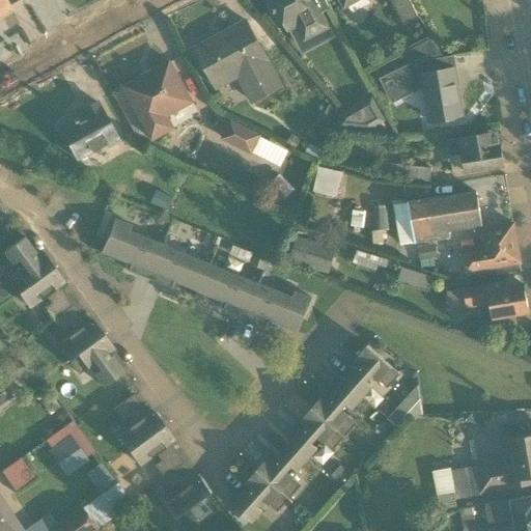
[(0,0),(0,18),(9,12),(2,0),(0,0)]
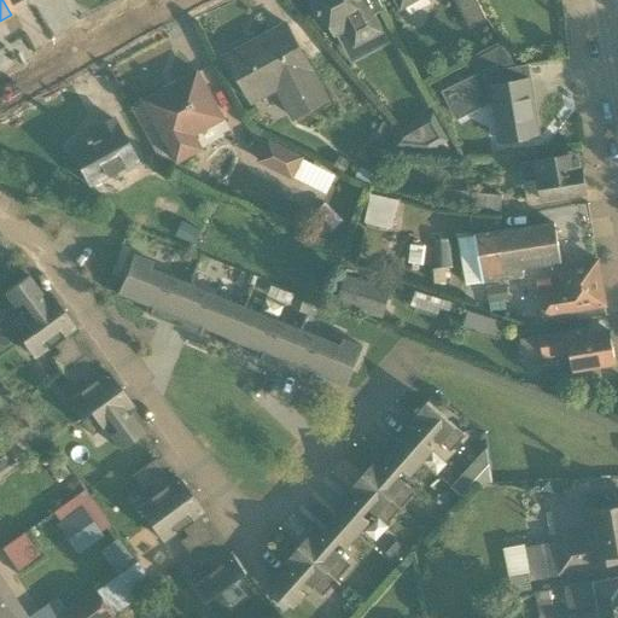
[(307,0),(320,25),(326,22),(336,42),(339,41),(345,53),(383,35),(373,17),(383,12),(375,0),(307,0)]
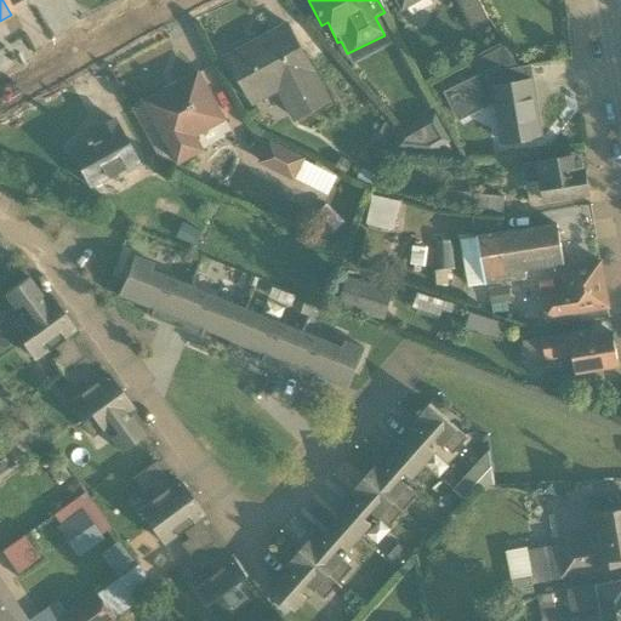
[(398,0),(405,11),(423,0),(398,0)]
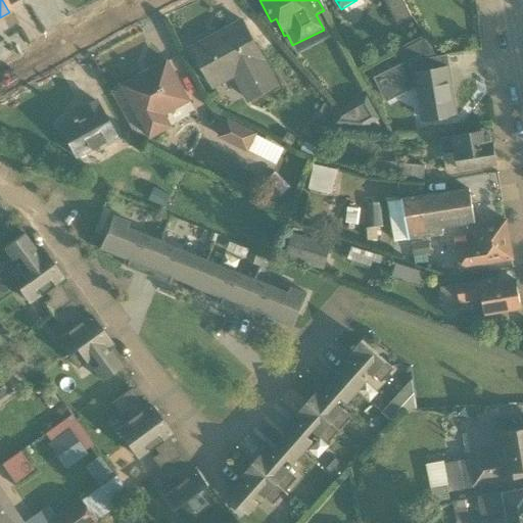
[(411,17),(401,0),(384,0),(397,25),(411,17)]
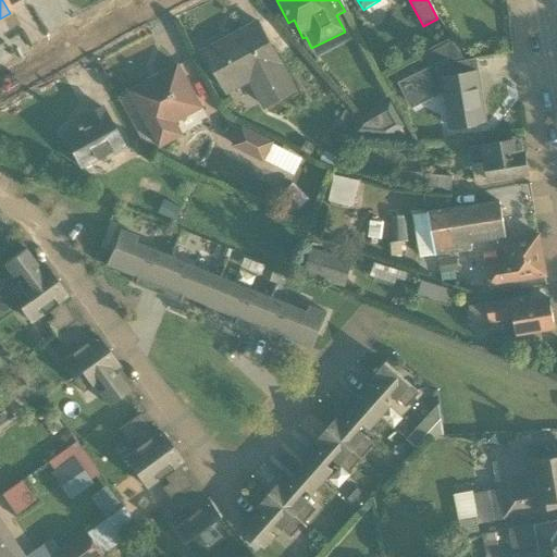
[(296,93),(257,23),(226,40),(203,53),(229,97),(248,85),(262,111),(296,93)]
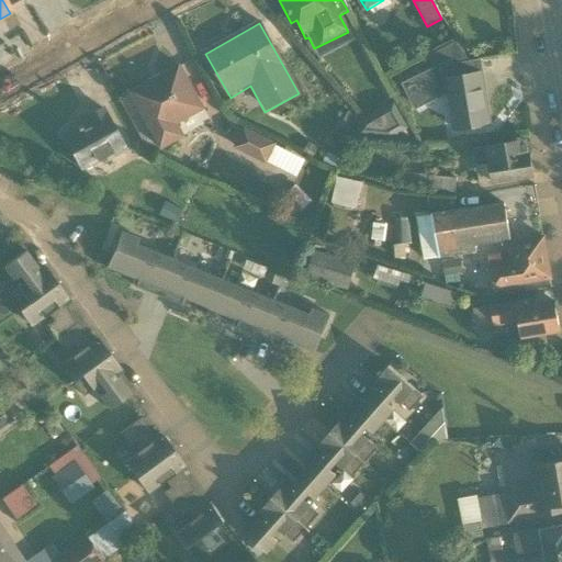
[(489,125),(479,62),(452,65),(450,60),(403,85),(415,111),(447,94),(452,132),(489,125)]
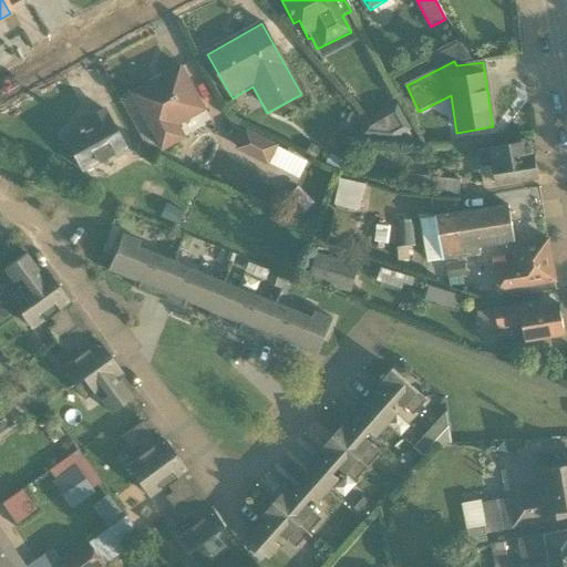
[(186,140),(179,127),(206,113),(181,68),(131,94),(163,153),(186,140)]
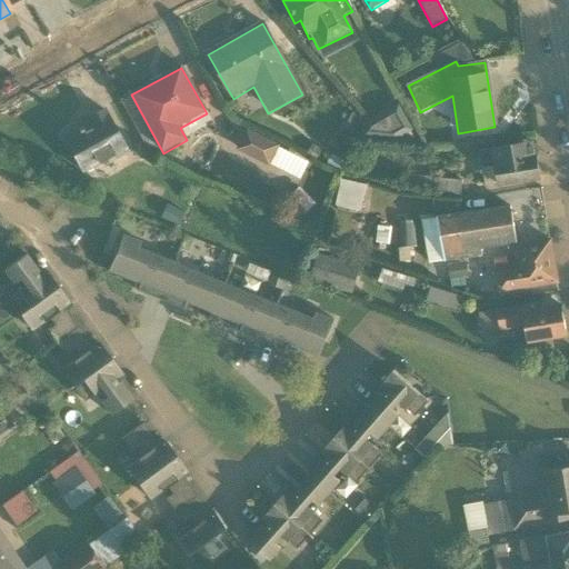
[(89,126),(61,140),(79,175),(110,159),(111,162),(127,155),(103,110),(86,120),(89,126)]
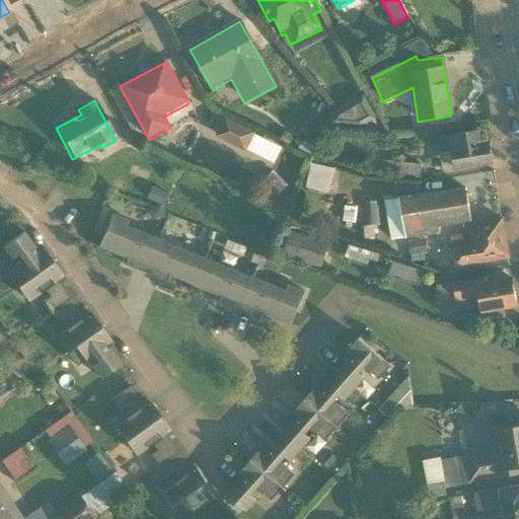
[(330,112),(320,104),(311,118),(321,124),(330,112)]
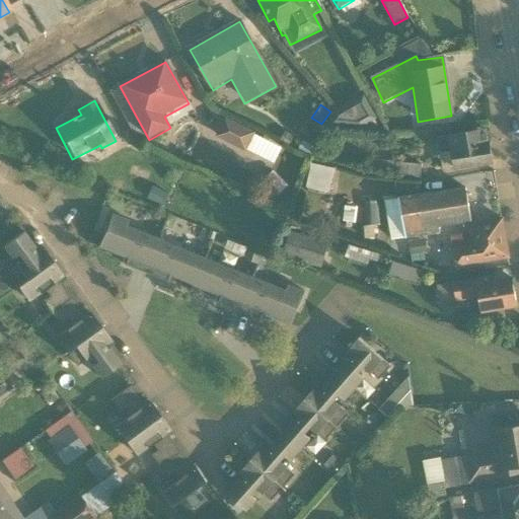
[(369,116),(330,112),(329,121),(368,125),(369,116)]
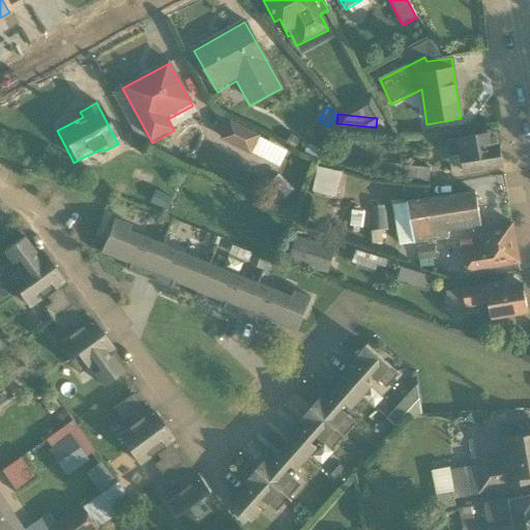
[(260,136),(229,121),(219,141),(251,155),(260,136)]
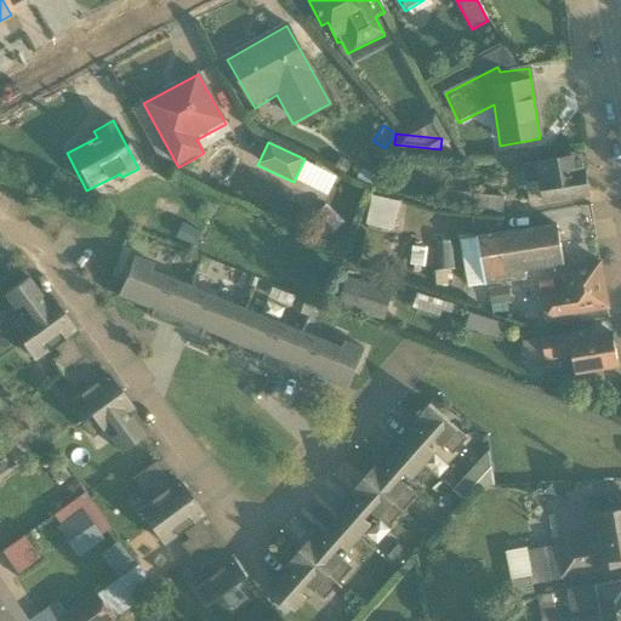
[(522,165),(528,204),(587,194),(582,164),(571,166),(570,158),(522,165)]
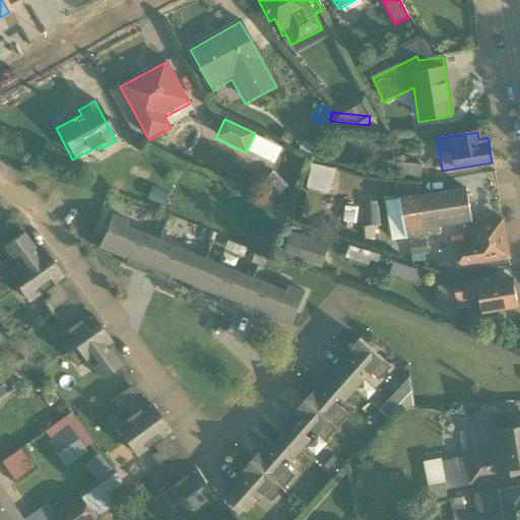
[(283,149),(271,143),(263,158),(276,165),(283,149)]
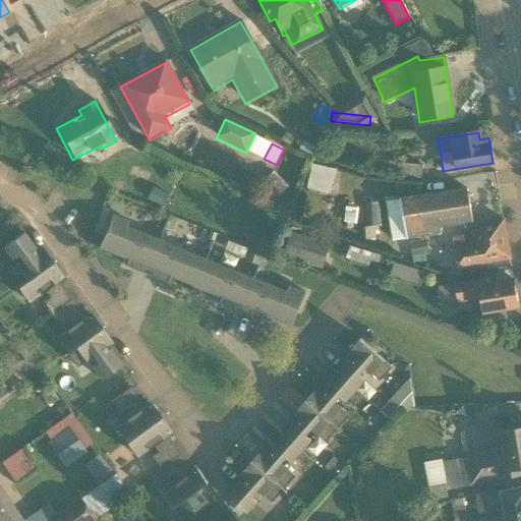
[(422,166),(371,160),(370,174),(420,180),(422,166)]
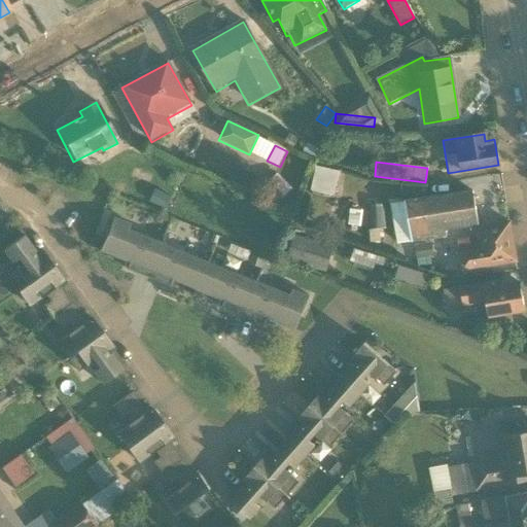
[(340,172),(315,167),(310,191),(335,197),(340,172)]
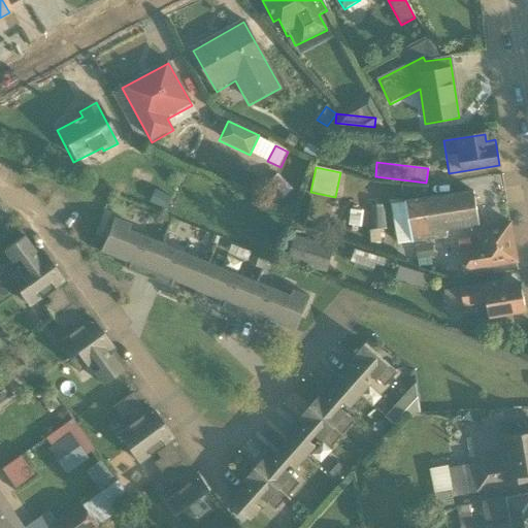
[(292,190),(276,175),(263,190),(277,204),(292,190)]
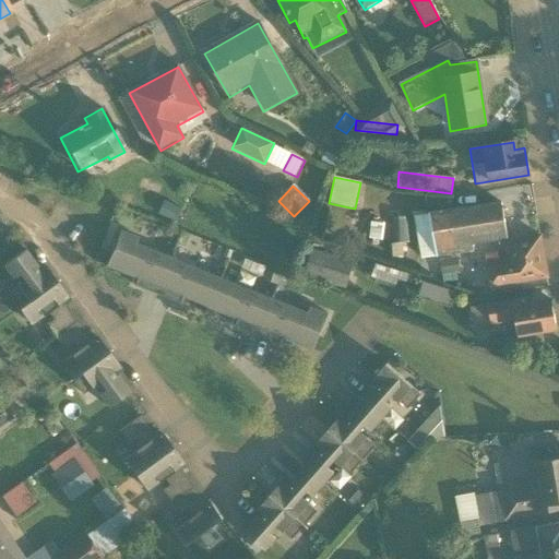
[(472,246),(507,239),(501,205),(415,218),(421,260),(473,252),(472,246)]
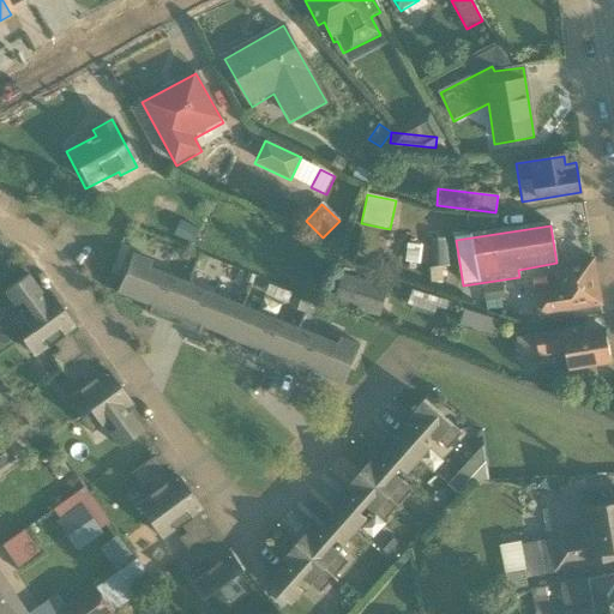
[(446,239),(428,239),(431,269),(449,268),(446,239)]
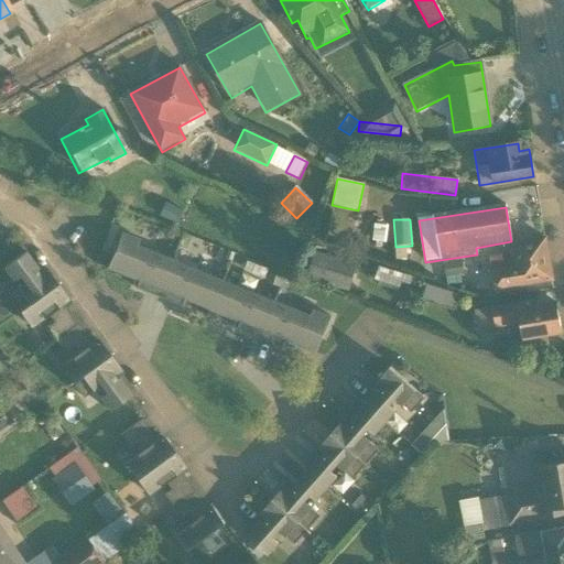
[(108,270),(160,291),(172,260),(139,247),(142,239),(123,231),(108,270)]
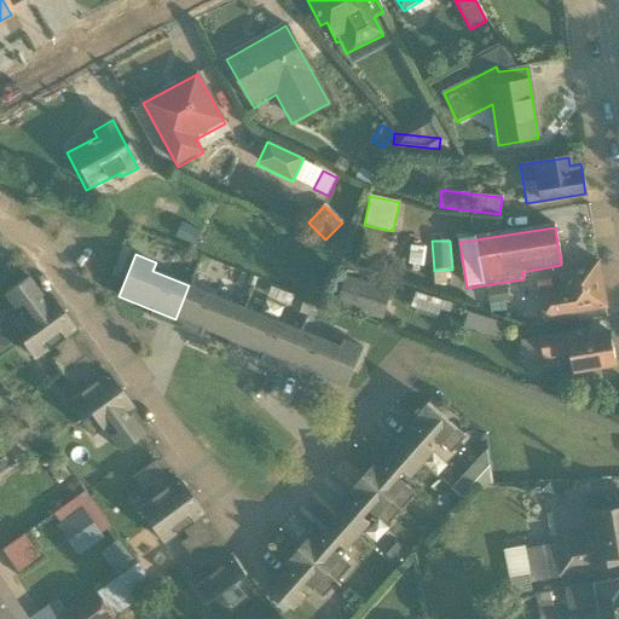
[(542,319),(605,308),(600,279),(597,262),(559,268),(561,279),(536,283),(542,319)]
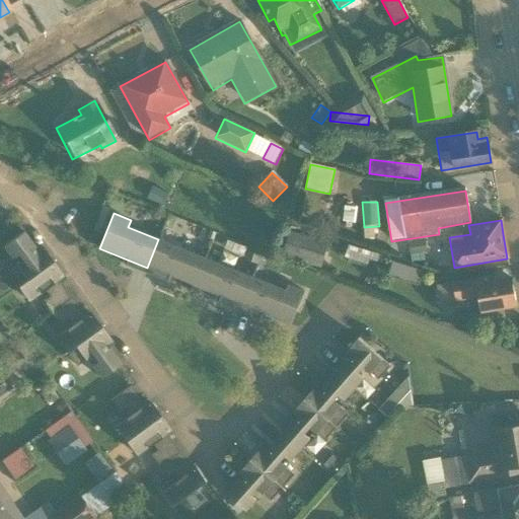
[(17,288),(51,263),(41,248),(36,251),(22,233),(1,248),(10,260),(12,258),(18,266),(7,274),(17,288)]
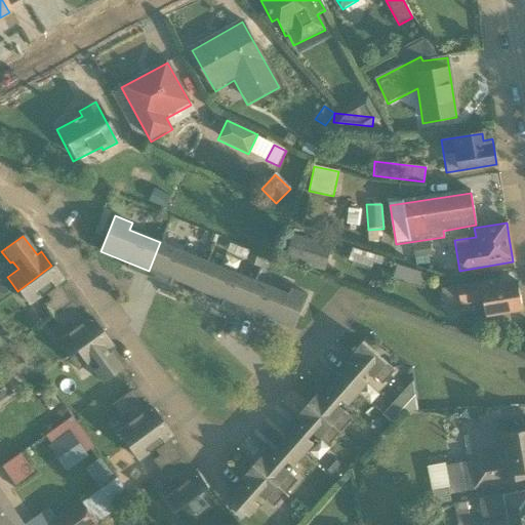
[(298,237),(289,263),(323,274),(331,248),(298,237)]
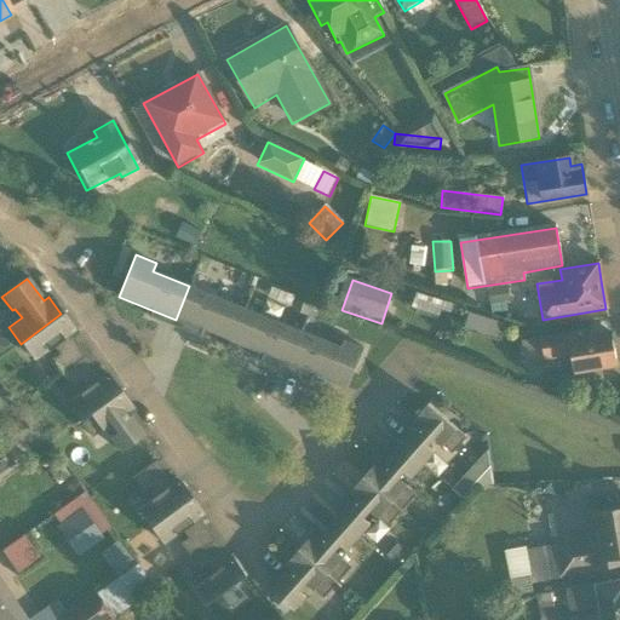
[(176,320),(233,344),(247,309),(189,286),(176,320)]
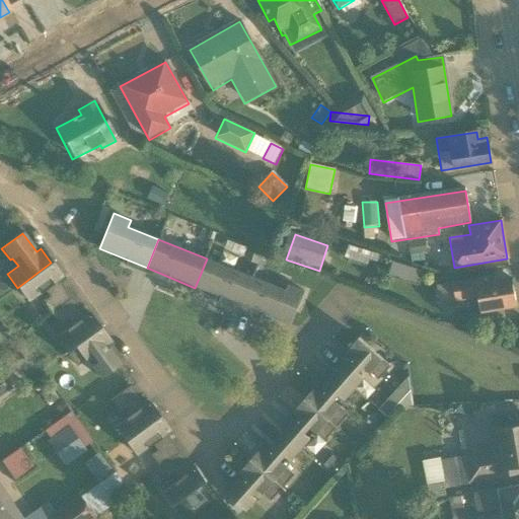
[(425,240),(408,242),(411,264),(425,262),(424,253),(426,253),(425,240)]
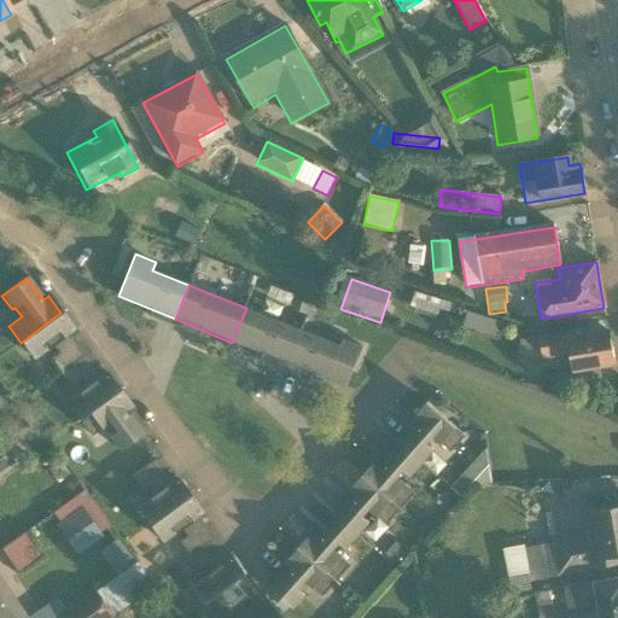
[(232,343),(290,366),(303,332),(246,308),(232,343)]
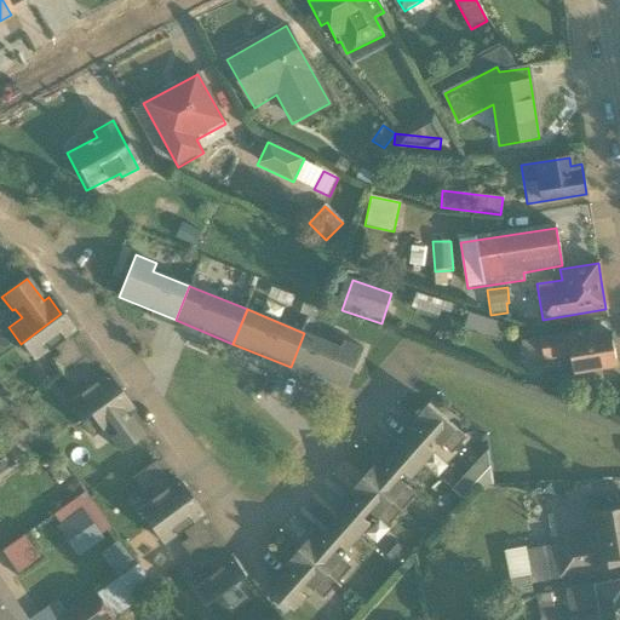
[(472,310),(466,326),(500,338),(506,322),(472,310)]
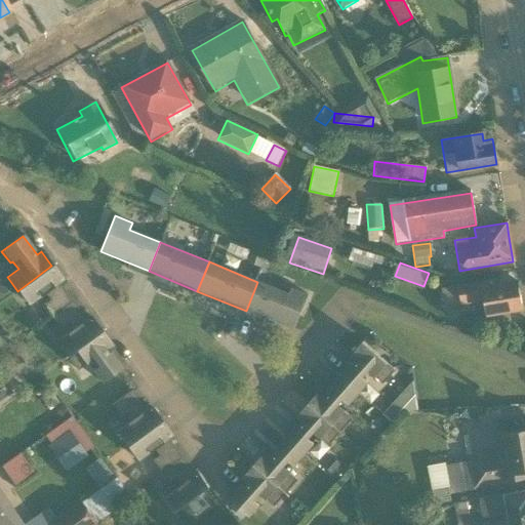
[(51,266),(17,291),(29,307),(41,297),(46,304),(43,306),(52,317),(72,303),(57,283),(63,280),(51,266)]
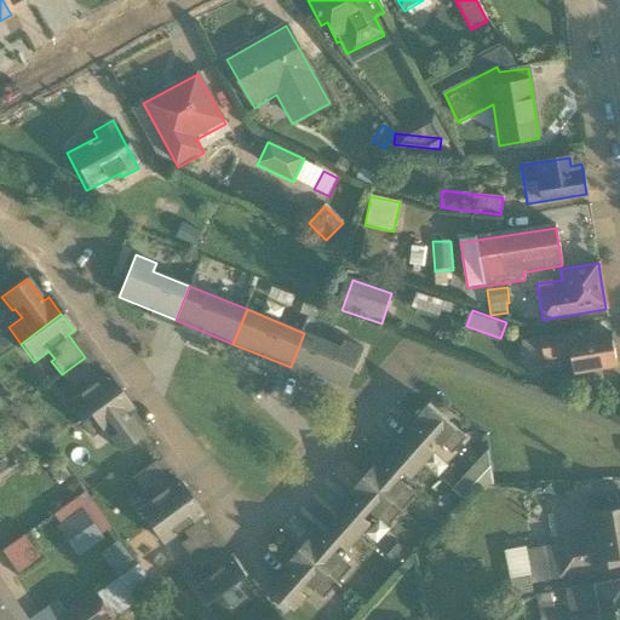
[(590,331),(521,342),(524,363),(570,356),(574,373),(615,366),(610,334),(591,337),(590,331)]
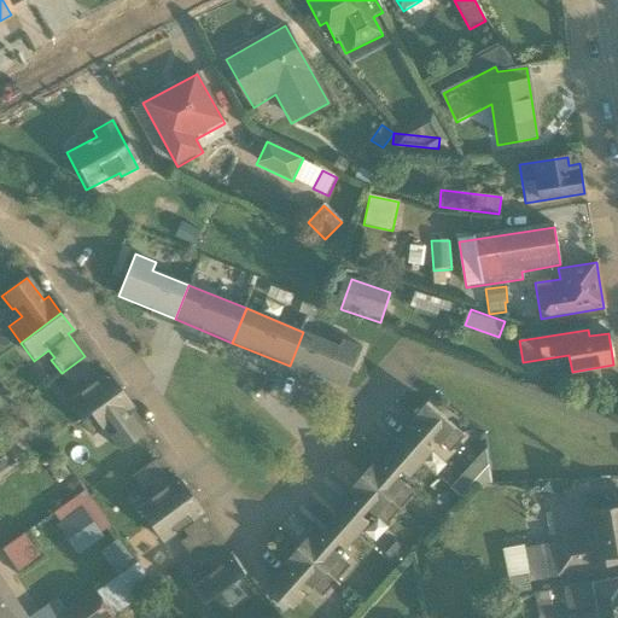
[(290,366),(347,389),(363,348),(344,339),(340,347),(303,332),(290,366)]
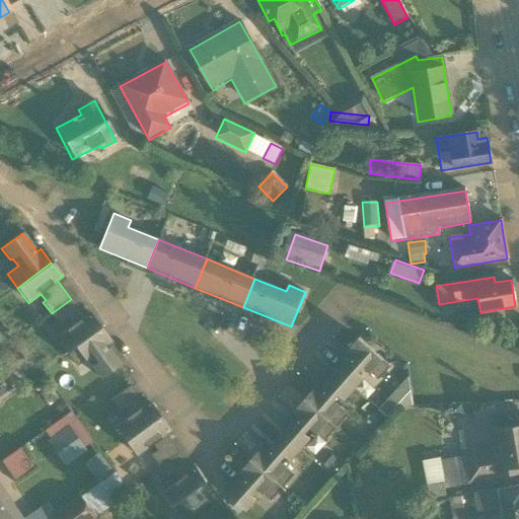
[(55,339),(65,353),(99,327),(89,313),(84,317),(71,299),(52,313),(59,324),(61,323),(66,329),(55,339)]
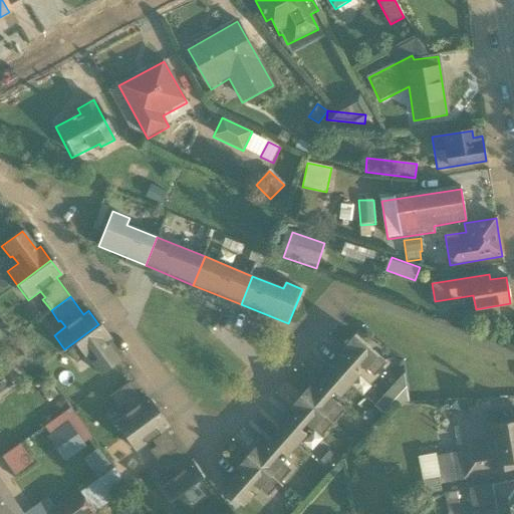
[(108,338),(98,324),(64,349),(74,362),(90,351),(96,358),(89,363),(97,375),(117,361),(103,342),(108,338)]
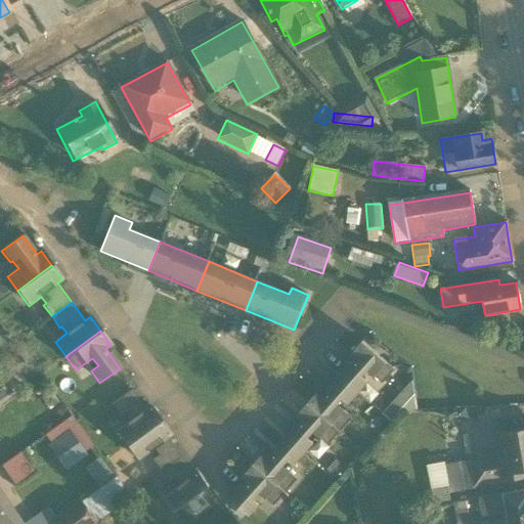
[(353,359),(339,377),(358,393),(367,384),(365,383),(372,376),(383,385),(394,370),(361,343),(350,356),(353,359)]
